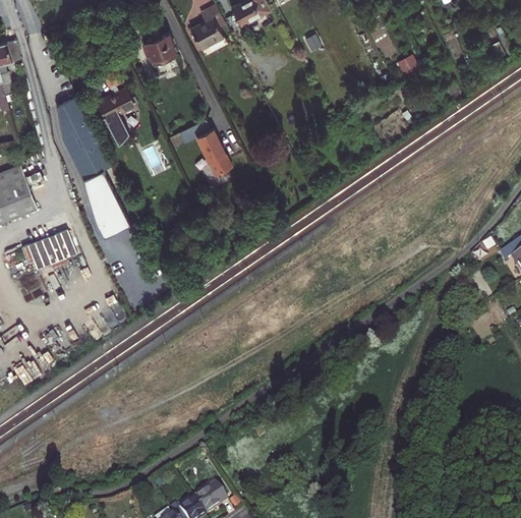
[(249,0),(232,9),(242,27),(272,12),(265,0),(249,0)]
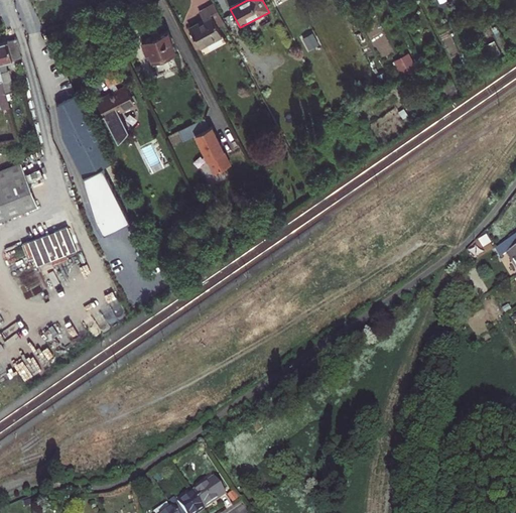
[(205,23),(189,31),(200,50),(222,38),(218,29),(225,26),(215,7),(200,15),(205,23)]
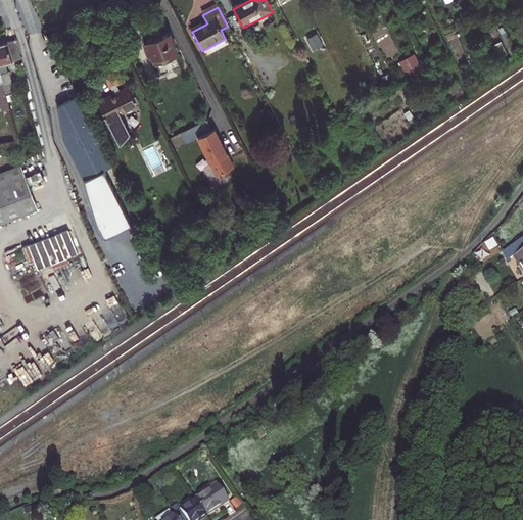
[(515,64),(520,61),(504,29),(498,32),(515,64)]
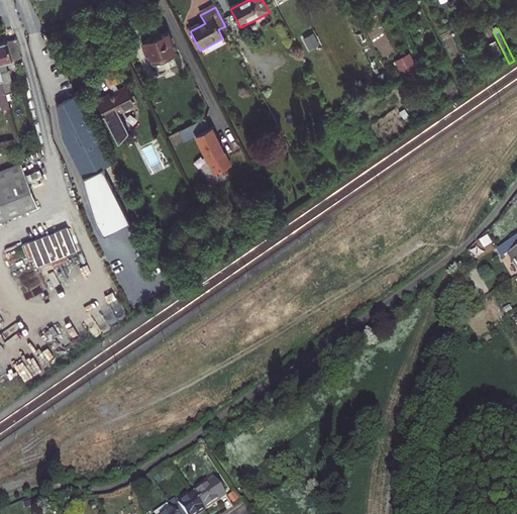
[(63,137),(56,141),(70,170),(77,166),(84,179),(111,166),(45,33),(30,37),(64,104),(50,111),(63,137)]
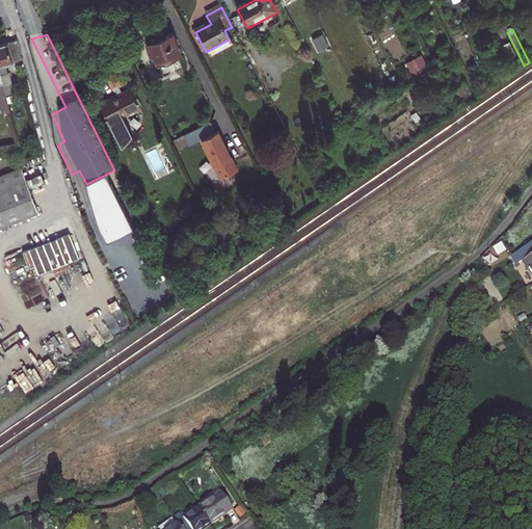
[(179,60),(180,56),(182,56),(174,35),(147,45),(151,58),(155,56),(157,64),(167,61),(171,63),(179,60)]
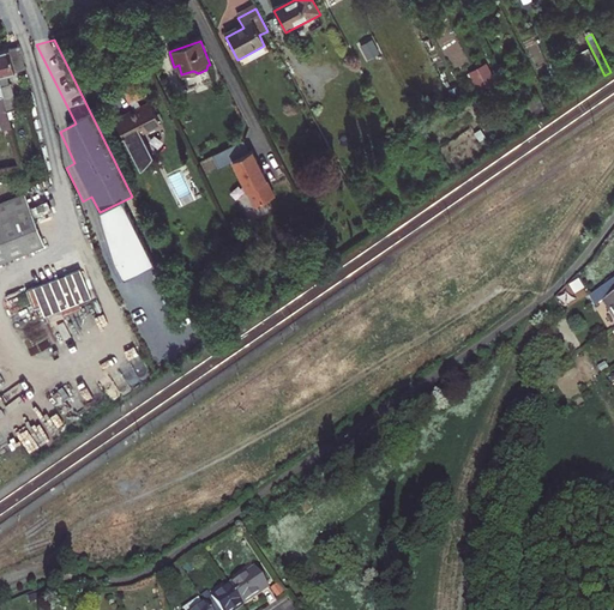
[(367,62),(380,55),(372,42),(360,49),(367,62)]
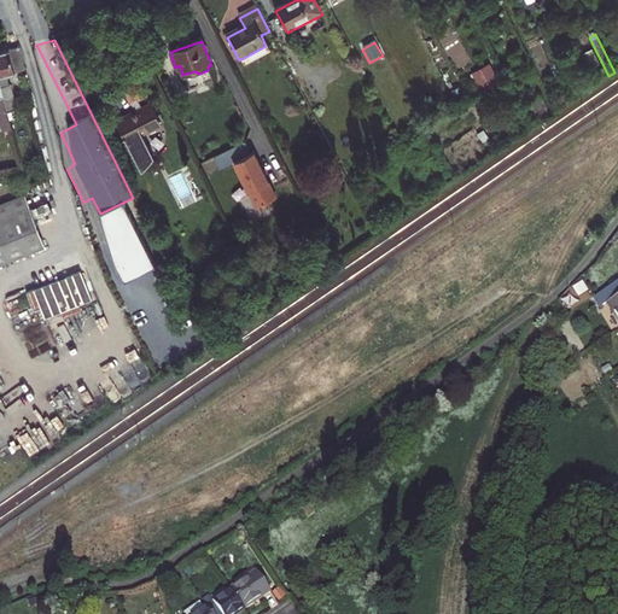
[(25,72),(19,50),(0,54),(0,86),(7,115),(17,112),(10,87),(7,77),(25,72)]
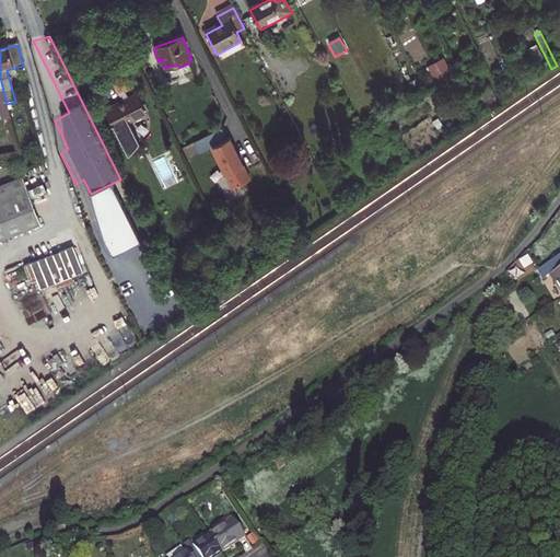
[(443,61),(429,69),(433,78),(447,70),(443,61)]
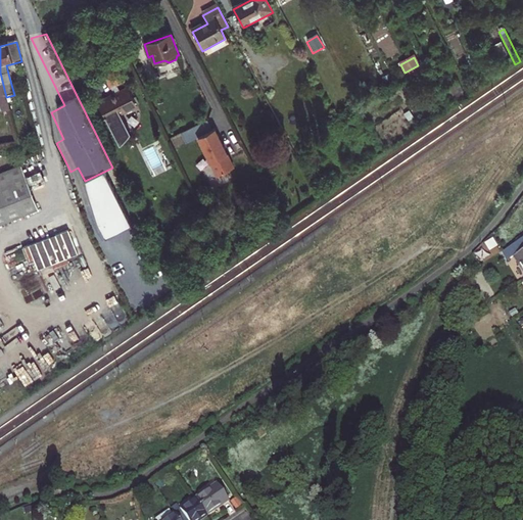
[(505,71),(512,65),(510,60),(502,64),(505,71)]
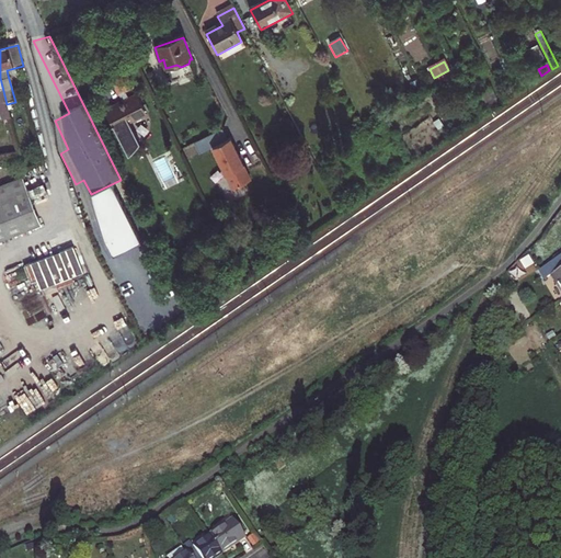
[(125,72),(110,80),(112,84),(128,77),(125,72)]
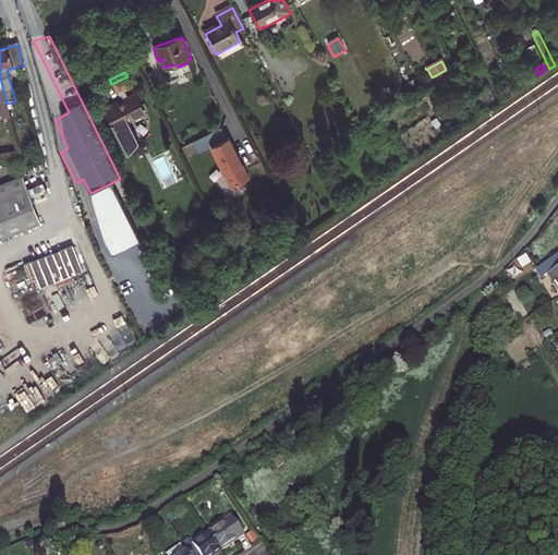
[(122,103),(105,111),(128,157),(140,144),(130,124),(146,116),(137,96),(129,100),(125,94),(133,89),(128,76),(111,84),(118,97),(119,97),(122,103)]
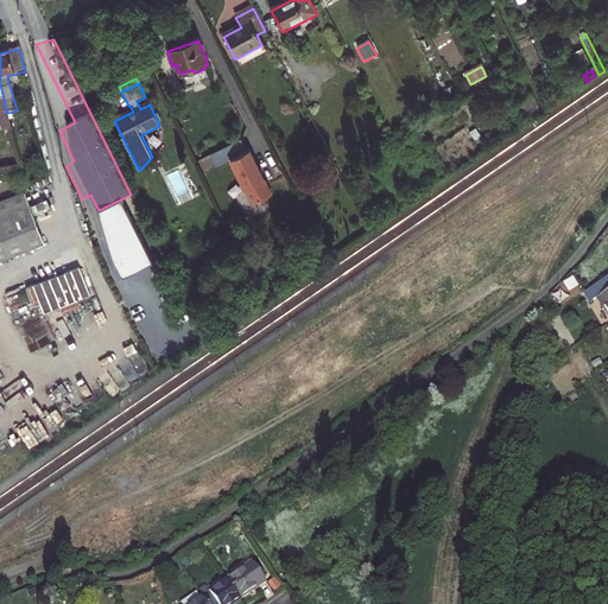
[(0,122),(2,132),(12,129),(7,113),(0,84),(0,122)]
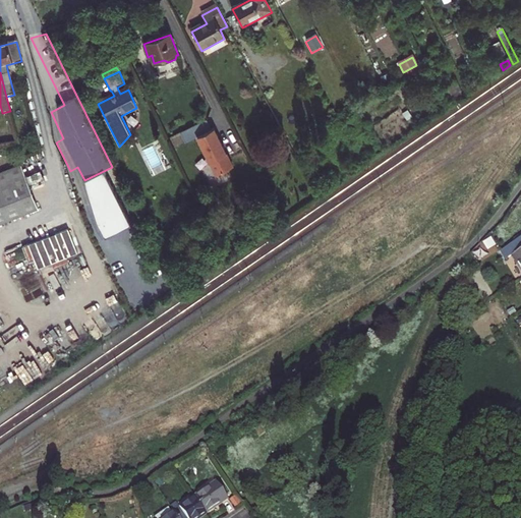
[(347,103),(353,99),(350,94),(344,97),(347,103)]
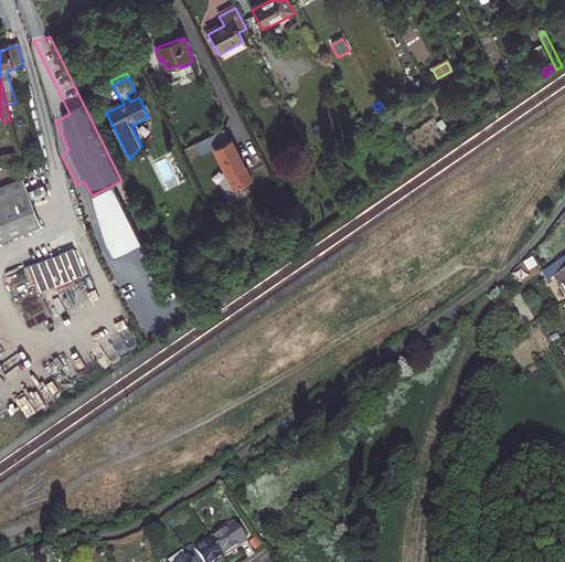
[(491,116),(488,108),(479,112),(483,120),(491,116)]
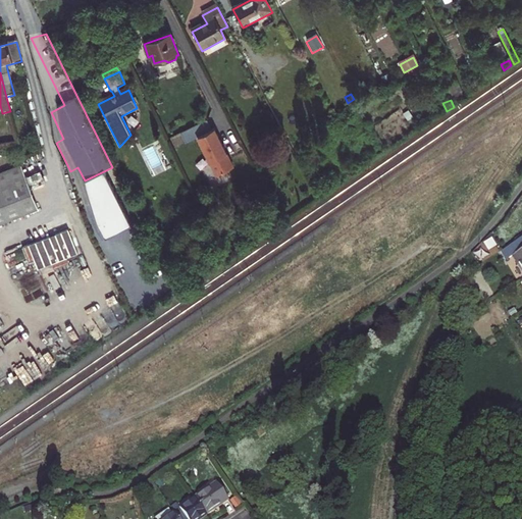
[(213,131),(198,138),(216,177),(232,169),(213,131)]
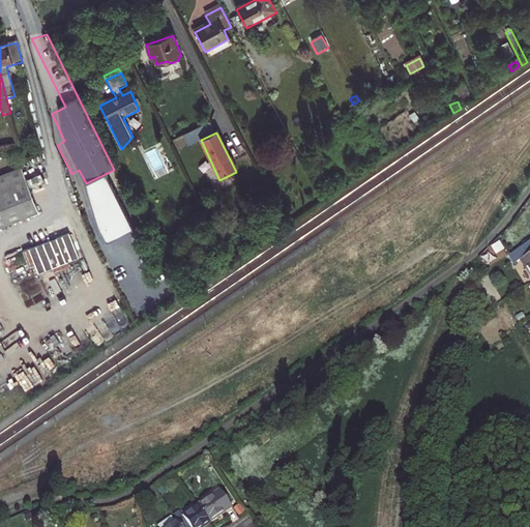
[(36,160),(22,166),(24,171),(38,165),(36,160)]
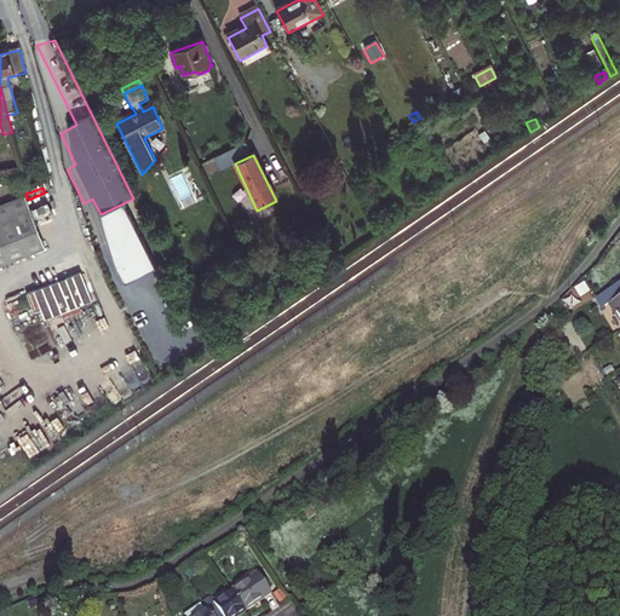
[(26,199),(0,208),(0,266),(45,249),(26,199)]
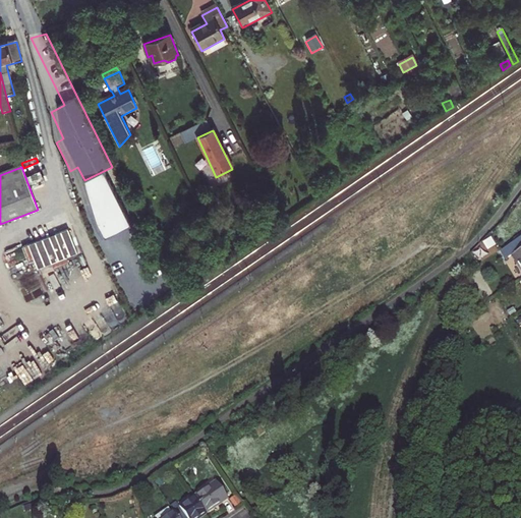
[(77,255),(68,230),(10,251),(11,260),(25,253),(30,264),(36,263),(38,271),(77,255)]
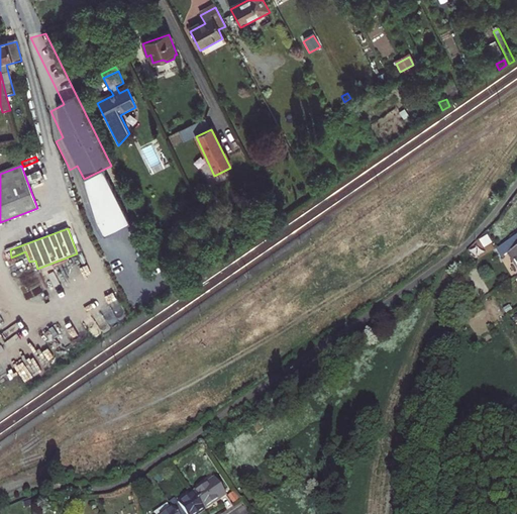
[(516,250),(508,257),(516,272),(516,250)]
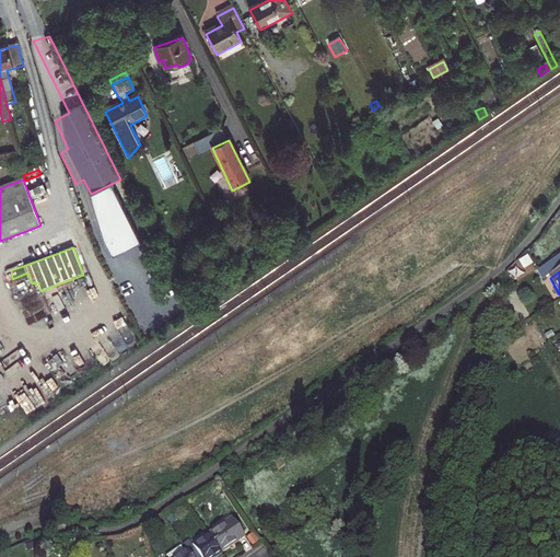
[(232,522),(209,537),(222,556),(245,540),(232,522)]
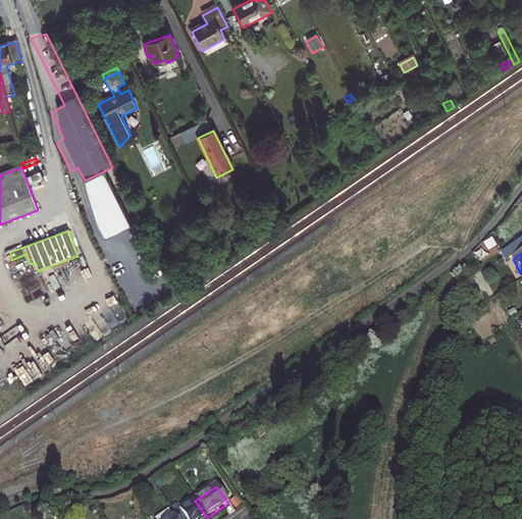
[(207,518),(195,501),(173,515),(175,518),(207,518)]
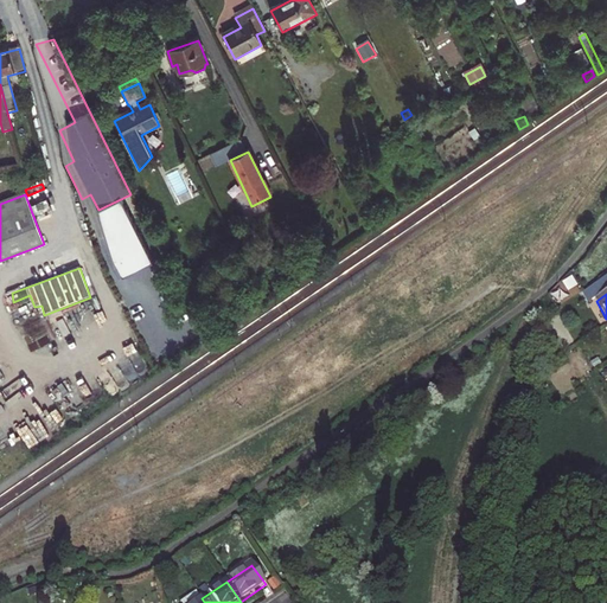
[(274,582),(269,585),(273,591),(279,588),(274,582)]
